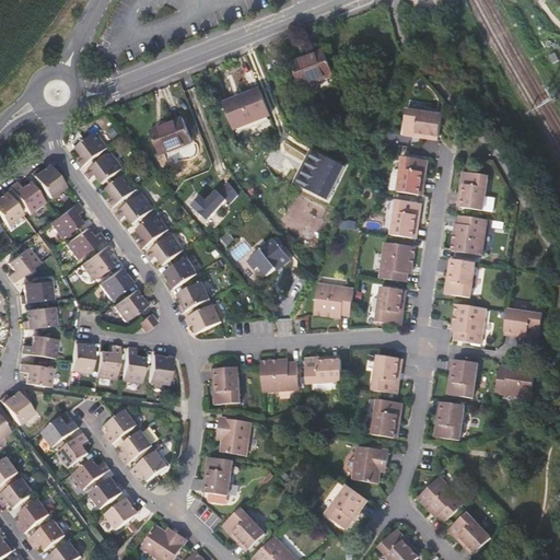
[(305,88),(337,74),(327,50),(295,63),(305,88)]
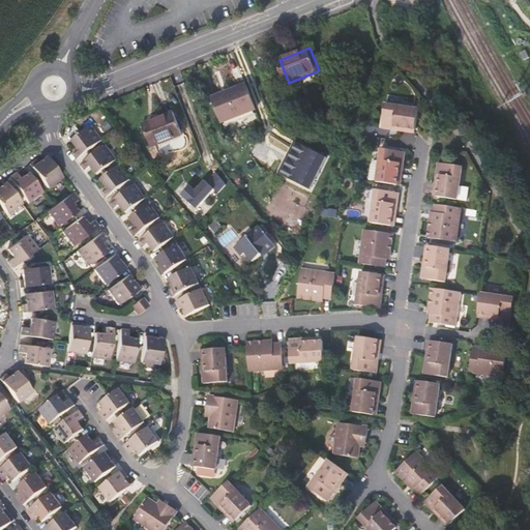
[(258,109),(248,84),(214,97),(225,122),(258,109)]
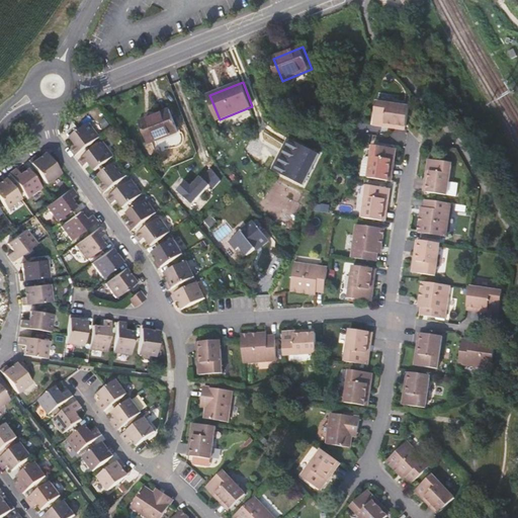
[(376,101),(373,124),(384,126),(385,123),(406,126),(409,106),(376,101)]
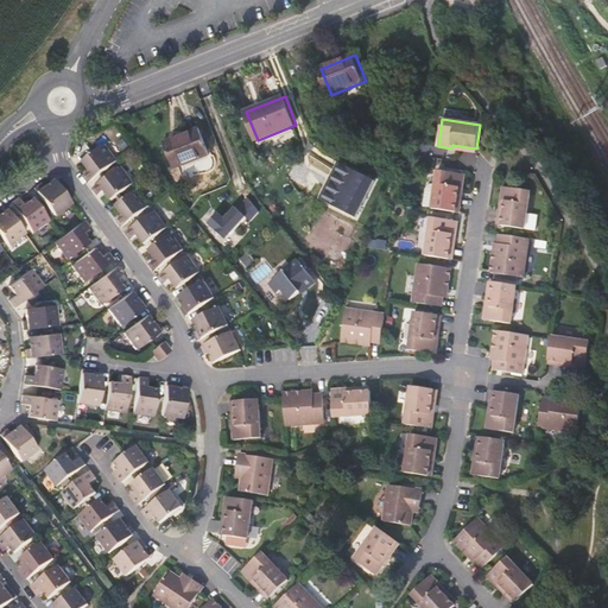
[(213,156),(202,127),(164,143),(175,170),(213,156)]
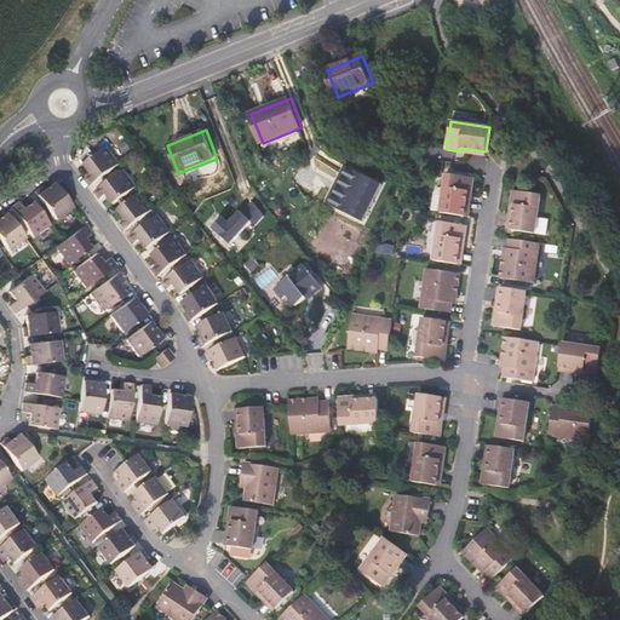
[(90,187),(119,165),(107,148),(82,165),(87,172),(82,176),(90,187)]
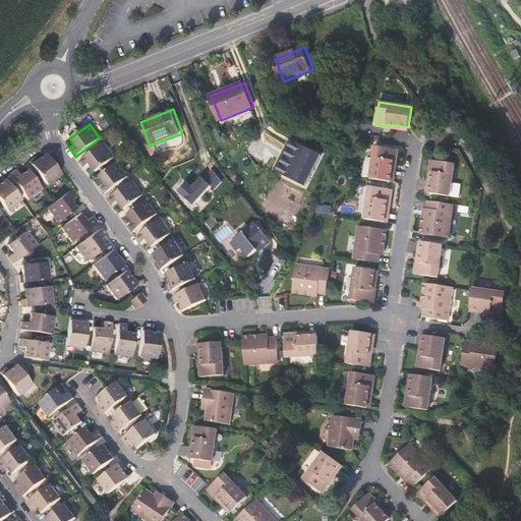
[(276,173),(308,187),(325,152),(292,137),(276,173)]
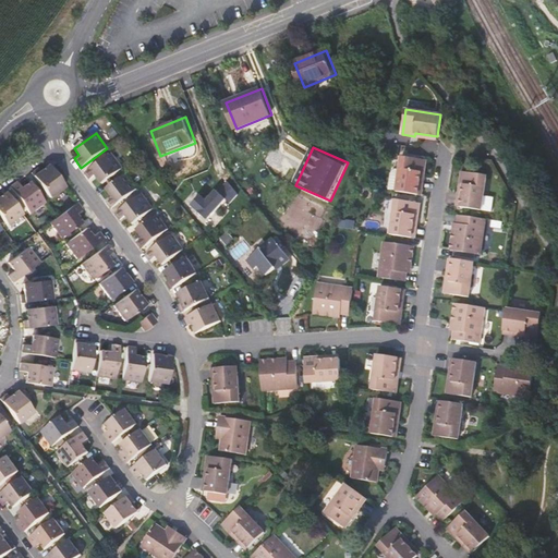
[(101,184),(122,169),(110,153),(85,172),(92,182),(97,179),(101,184)]
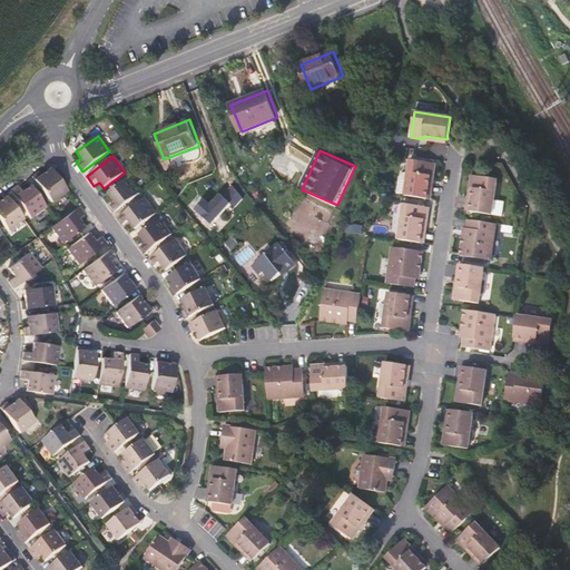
[(428,198),(430,176),(434,176),(435,164),(410,159),(409,174),(401,173),(397,194),(428,198)]
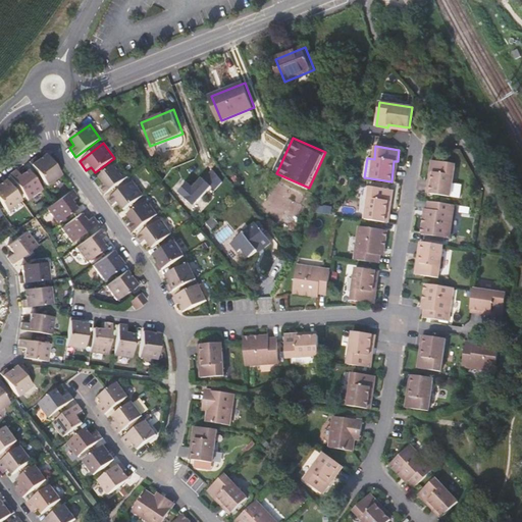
[(45,154),(37,160),(35,157),(30,161),(47,185),(61,174),(45,154)]
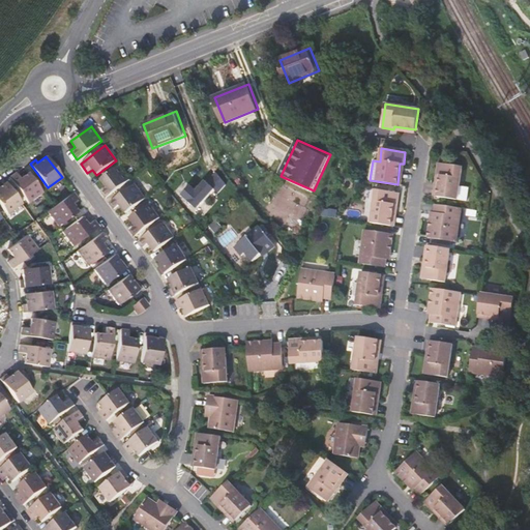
[(439,163),(437,175),(440,176),(437,197),(459,200),(460,187),(463,166),(439,163)]
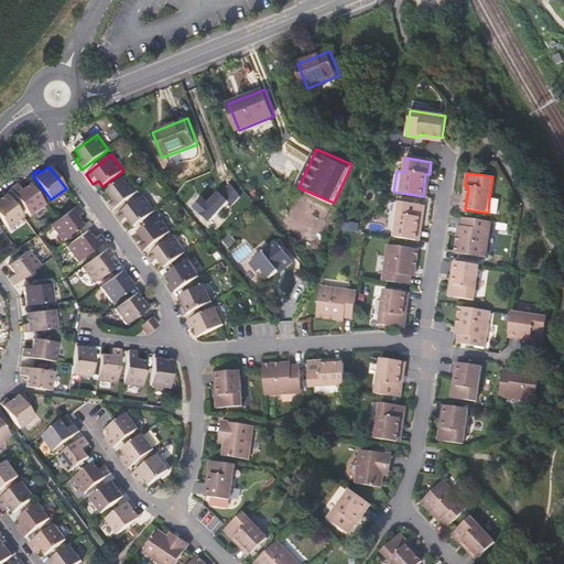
[(139,191),(127,175),(106,191),(110,197),(106,201),(112,210),(139,191)]
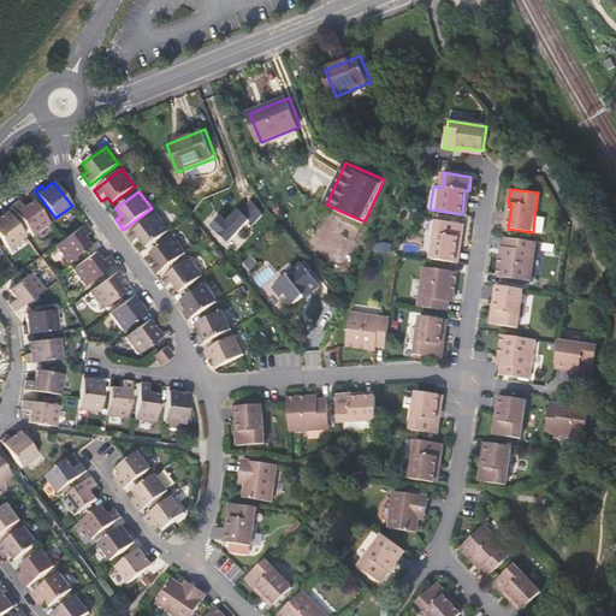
[(250,220),(254,224),(265,212),(250,199),(230,220),(217,207),(205,219),(230,242),(250,220)]
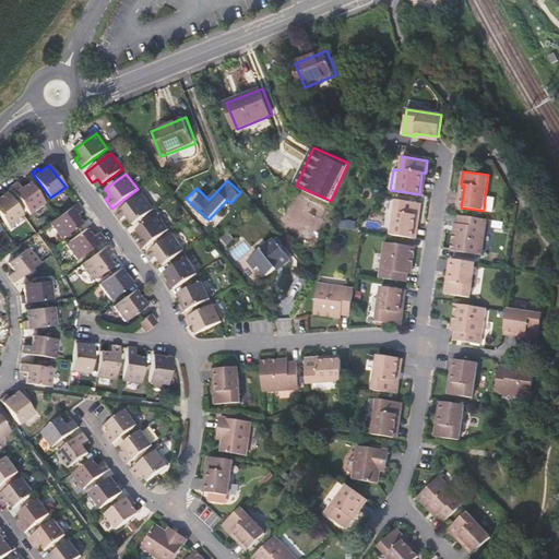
[(30,181),(21,188),(16,181),(10,187),(30,213),(45,202),(30,181)]
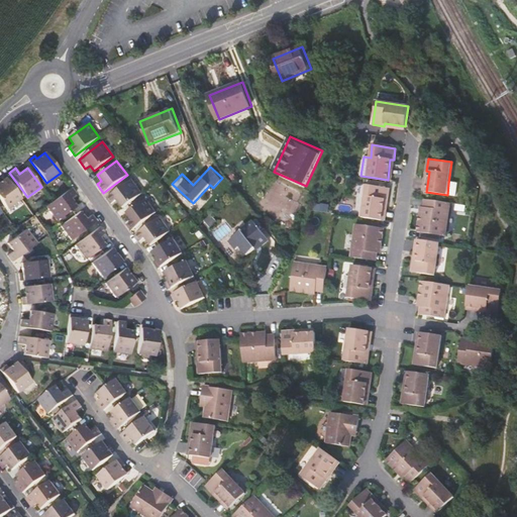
[(0,200),(6,209),(20,198),(5,178),(0,181),(0,200)]
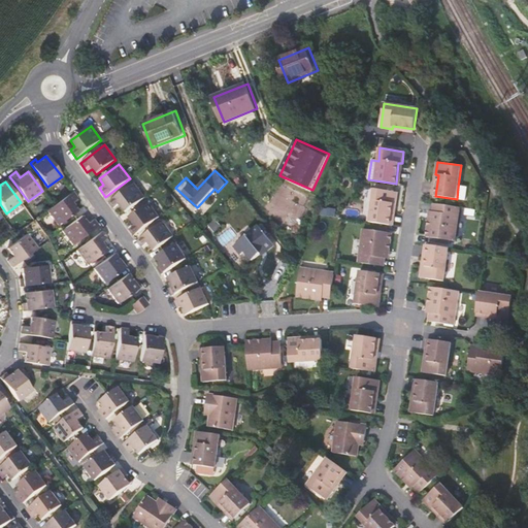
[(124,212),(144,198),(133,184),(108,201),(116,210),(121,207),(124,212)]
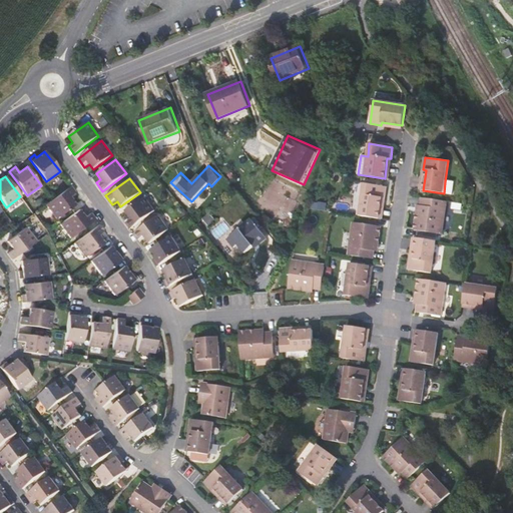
[(452,194),(454,182),(445,181),(444,193),(452,194)]
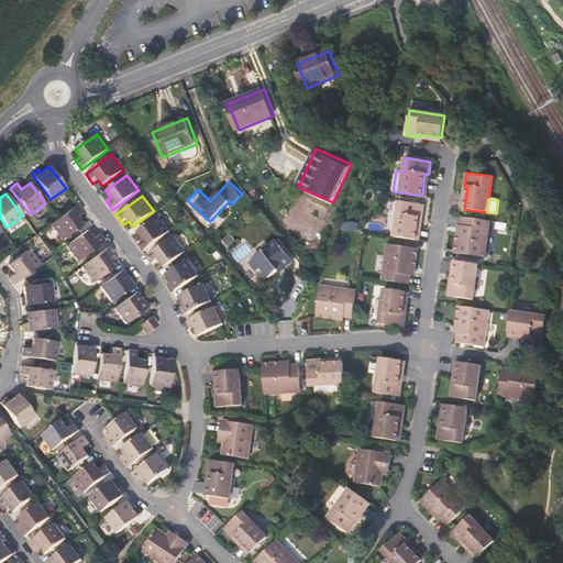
[(416,240),(419,217),(422,218),(424,205),(399,201),(394,236),(416,240)]
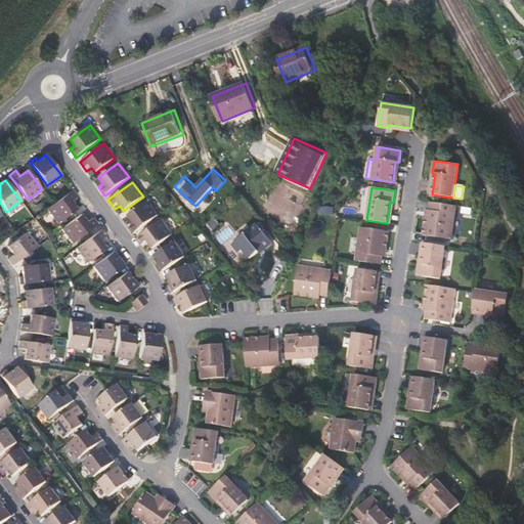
[(77,195),(72,189),(53,204),(47,208),(57,223),(77,209),(71,201),(77,195)]
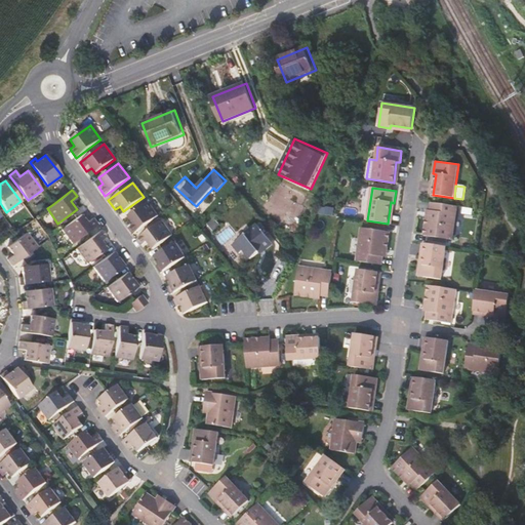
[(158,216),(147,201),(127,215),(131,221),(126,225),(133,234),(158,216)]
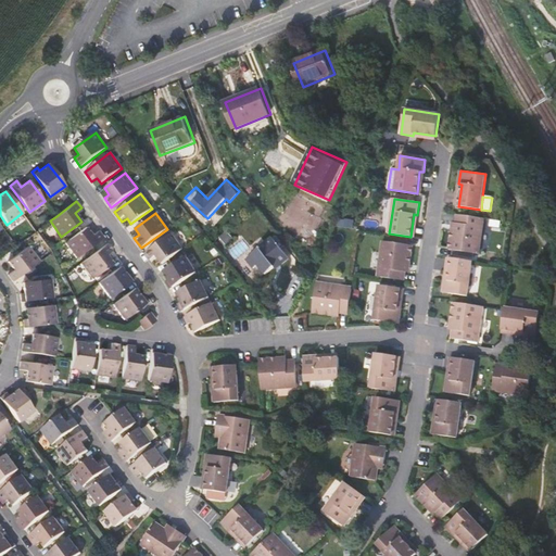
[(455,231),(452,230),(449,249),(478,254),(483,218),(457,214),(456,223),(455,231)]
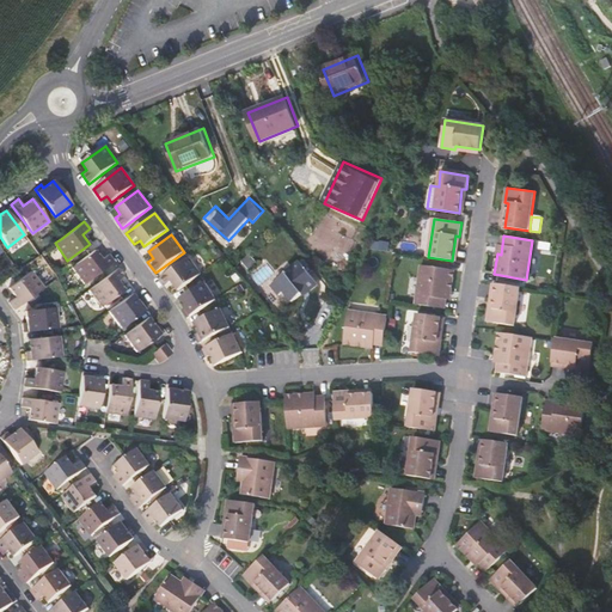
[(108,254),(101,258),(95,250),(72,267),(85,283),(114,262),(108,254)]
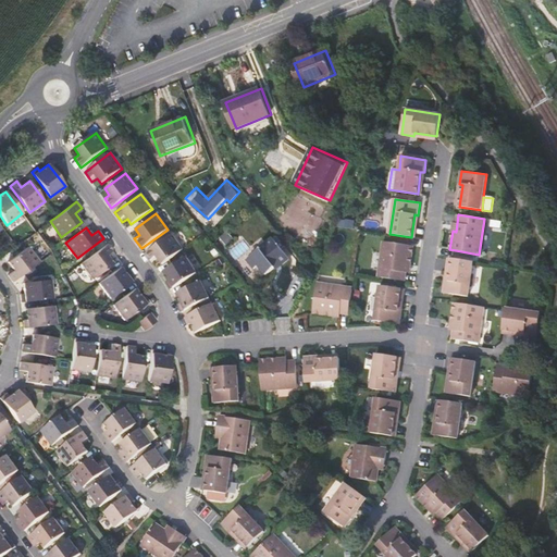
[(161,265),(183,249),(171,234),(145,254),(152,263),(157,259),(161,265)]
